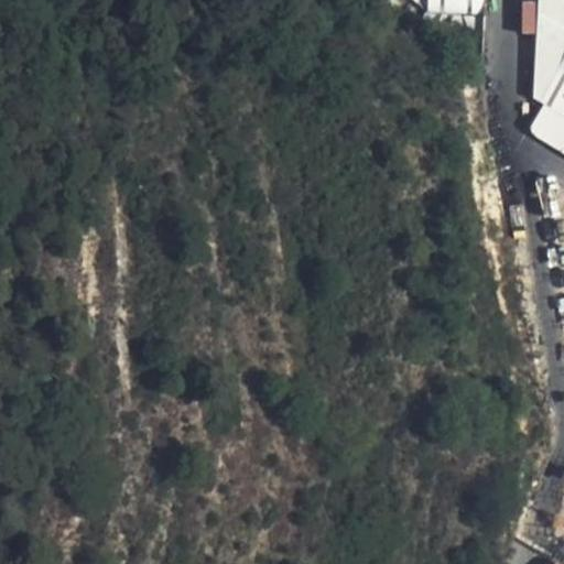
[(427,0),(412,0),(425,12),(427,12),(427,0)]
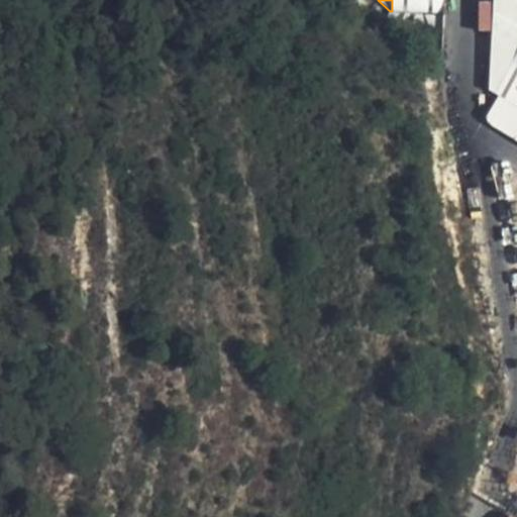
[(392,0),(392,11),(424,13),(443,14),(443,0),(392,0)]
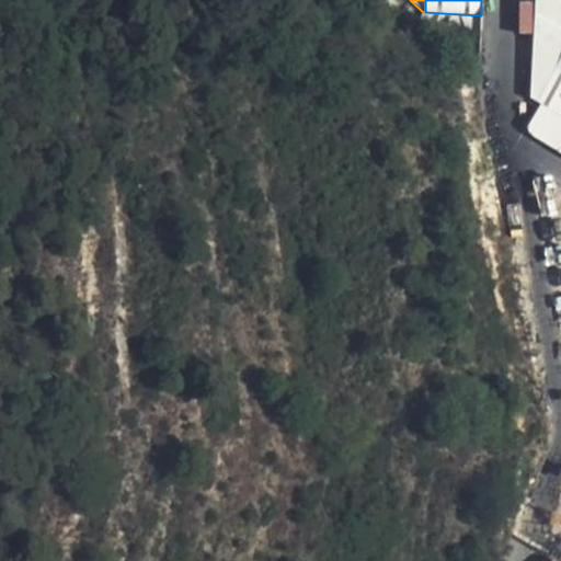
[(425,12),(423,12),(419,21),(465,41),(460,14),(425,12)]
